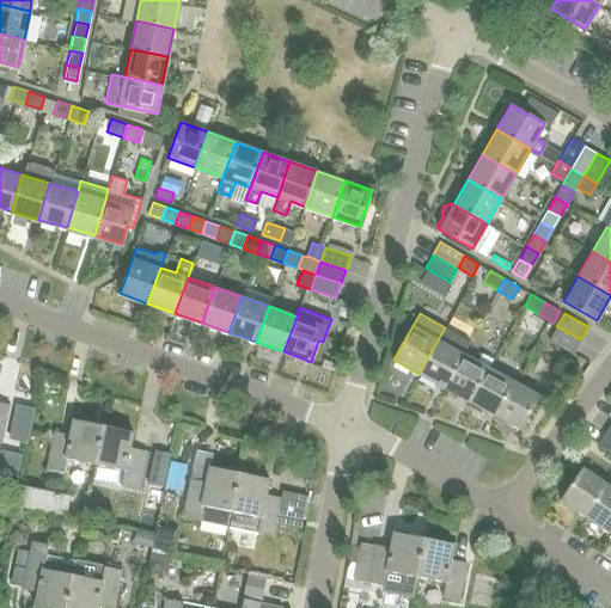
[(574,352),(581,339),(556,326),(549,339),(574,352)]
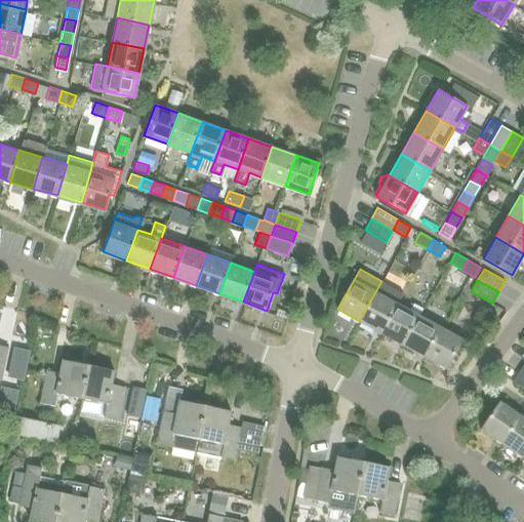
[(380,332),(397,304),(403,292),(381,281),(359,321),(380,332)]
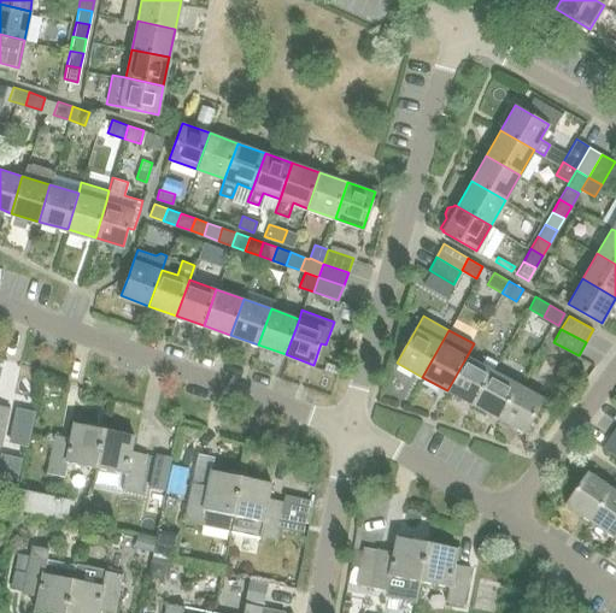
[(447,390),(473,405),(492,370),(497,361),(485,354),(480,364),(467,357),(447,390)]
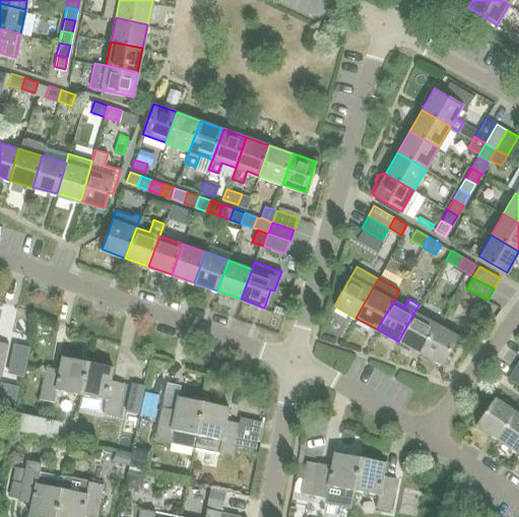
[(274,305),(272,311),(282,314),(284,309),(274,305)]
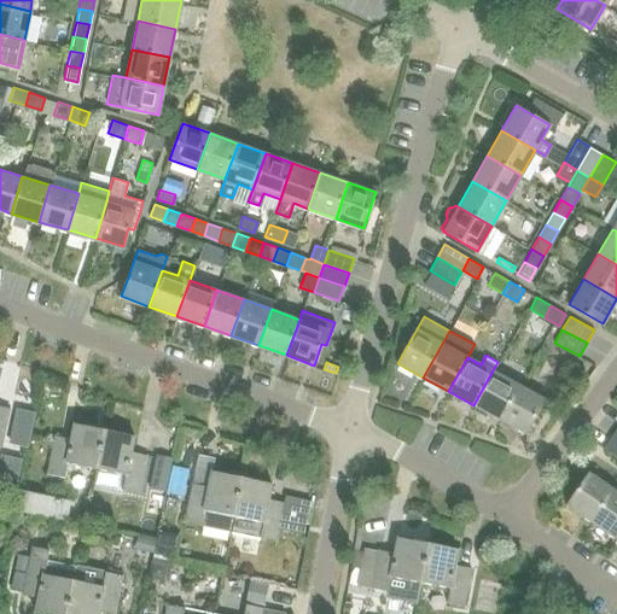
[(499,420),(518,385),(527,370),(512,362),(504,378),(493,370),(473,405),(499,420)]
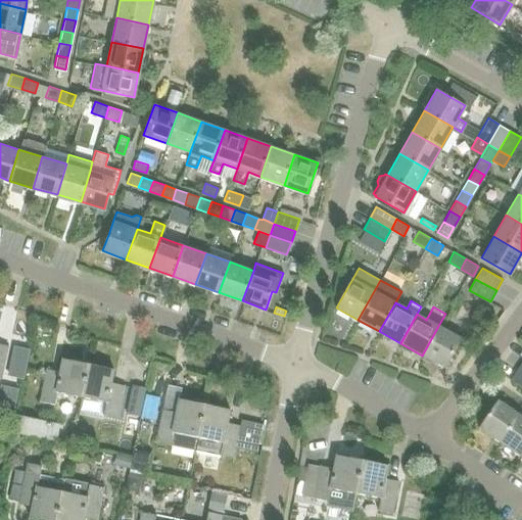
[(438,326),(422,356),(443,367),(460,338),(438,326)]
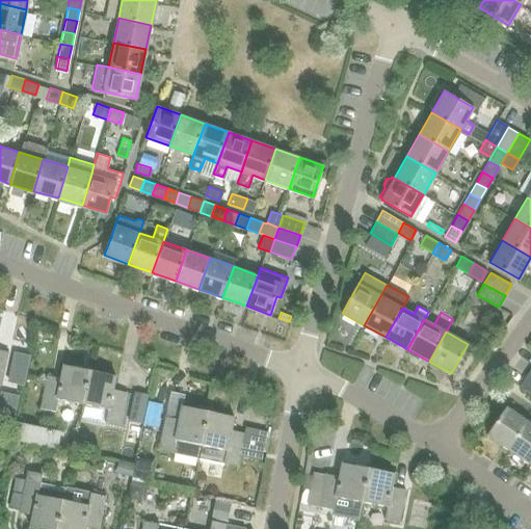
[(0,382),(1,384),(8,351),(0,348),(0,382)]
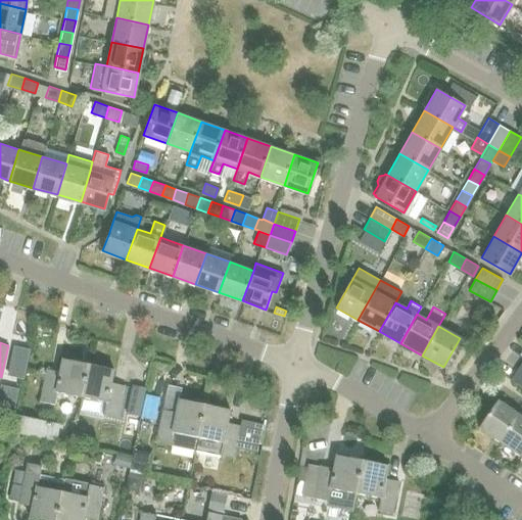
[(12,346),(7,374),(22,378),(29,349),(12,346)]
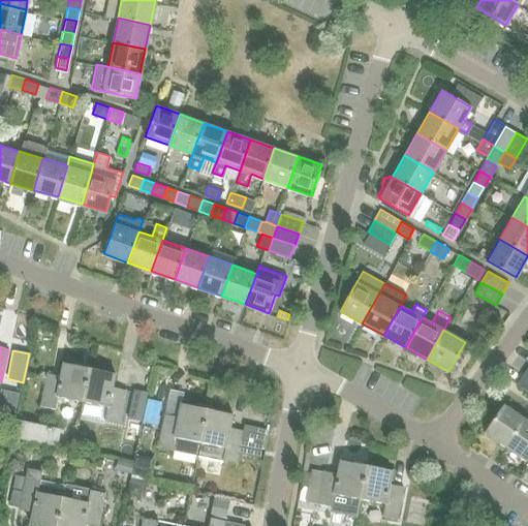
[(57,396),(82,401),(89,367),(63,362),(60,375),(48,372),(40,404),(55,407),(57,396)]
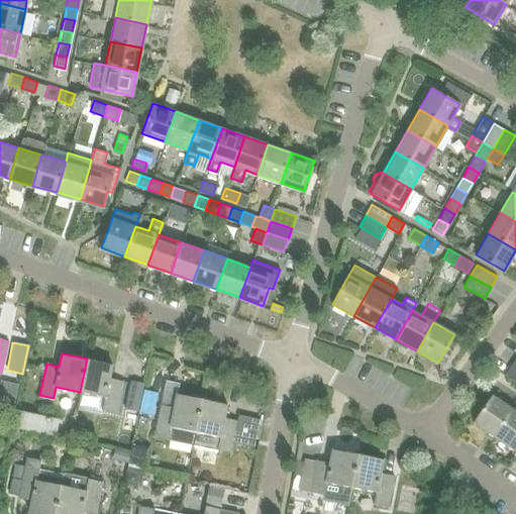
[(87,358),(80,392),(105,397),(103,408),(116,411),(123,380),(110,377),(112,365),(87,358)]
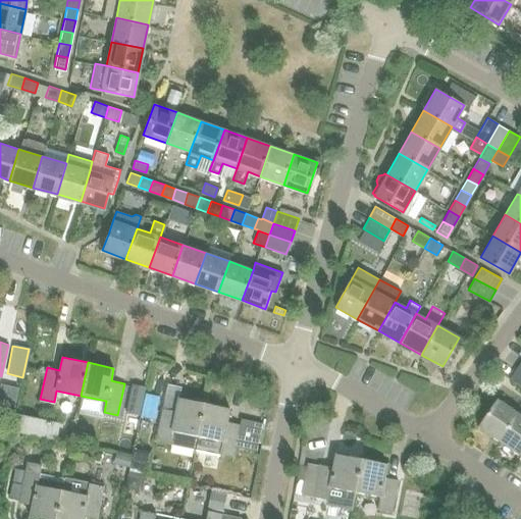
[(508,378),(520,386),(520,370),(516,367),(508,378)]
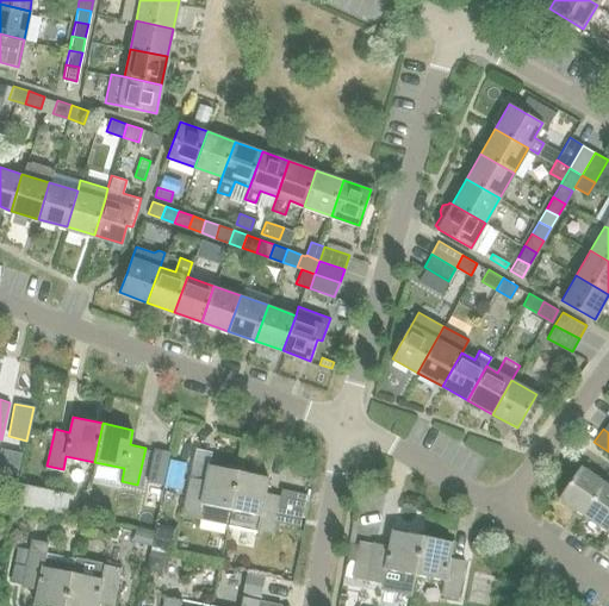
[(1,448),(0,453),(0,479),(14,482),(22,453),(1,448)]
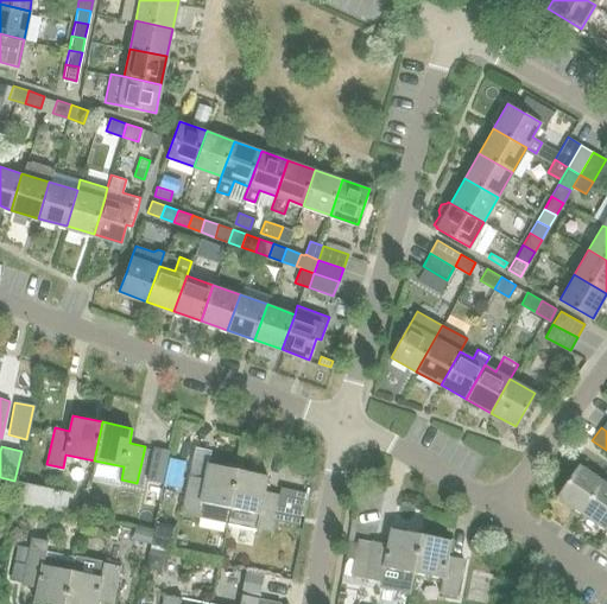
[(153,446),(147,479),(162,483),(169,450),(153,446)]
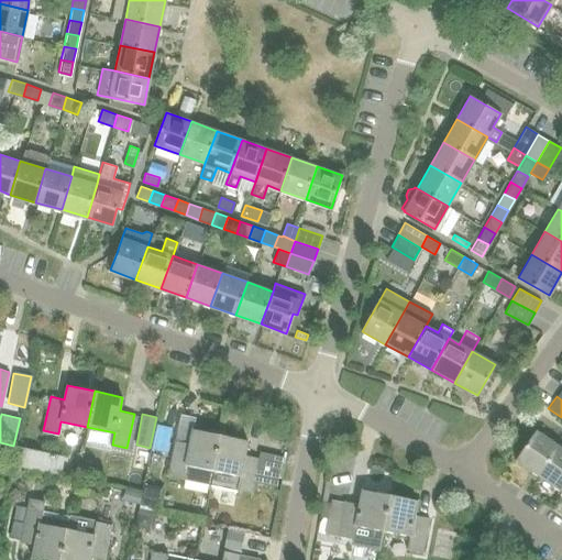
[(183,478),(209,484),(220,435),(193,429),(189,443),(175,440),(168,475),(183,478)]
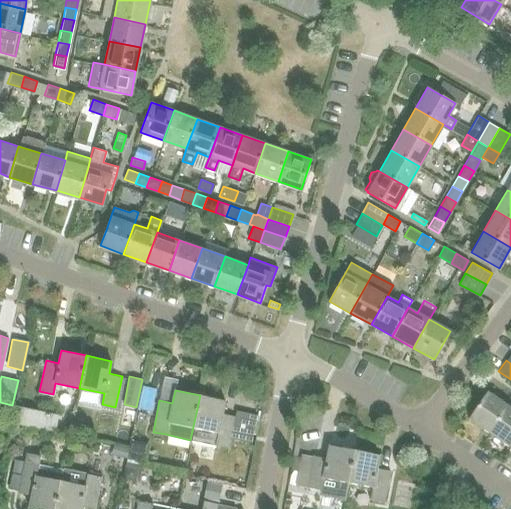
[(468,418),(489,431),(506,405),(486,391),(468,418)]
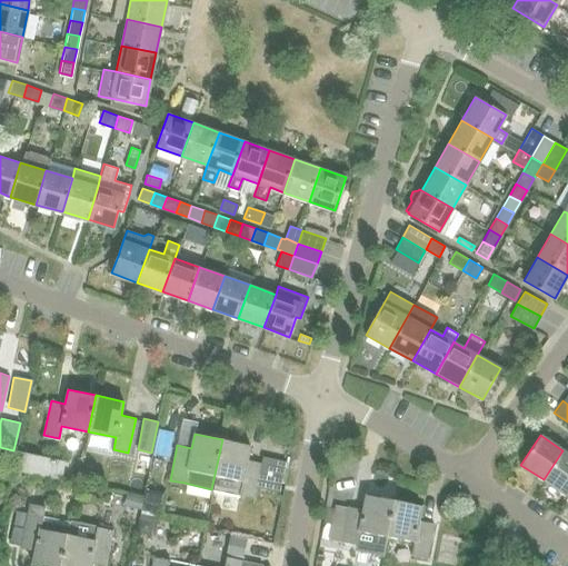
[(222,439),(211,489),(238,495),(255,497),(261,463),(247,459),(249,445),(222,439)]
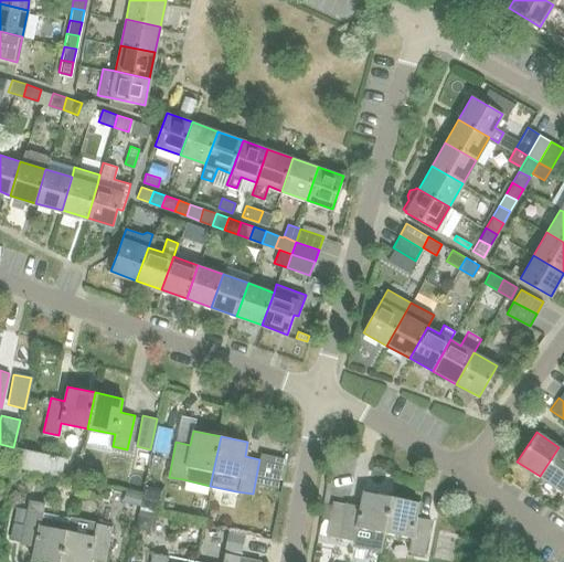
[(19,447),(14,467),(60,476),(64,456),(19,447)]
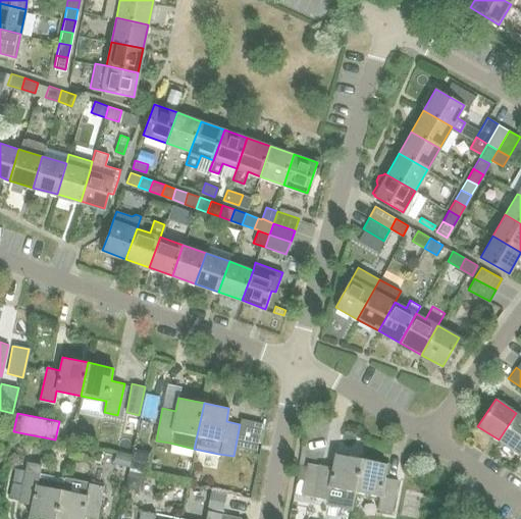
[(499,439),(519,454),(520,450),(520,416),(516,413),(499,439)]
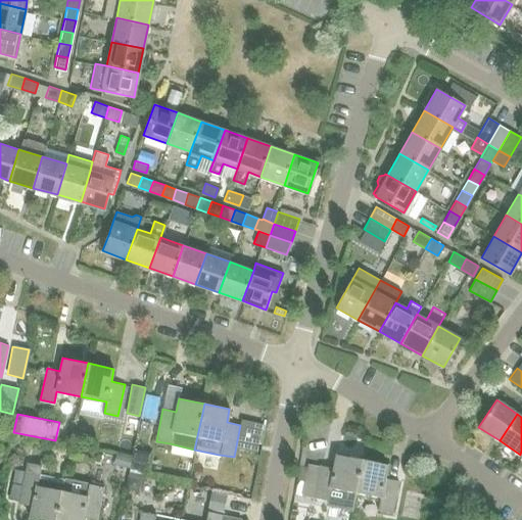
[(253,423),(250,440),(261,442),(265,425),(253,423)]
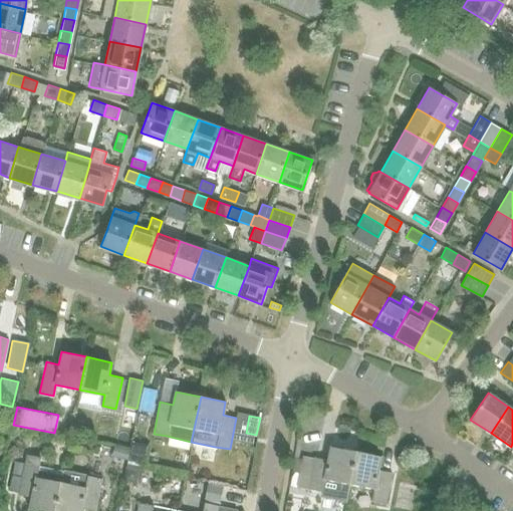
[(149,444),(132,441),(130,450),(127,460),(145,463),(149,444)]
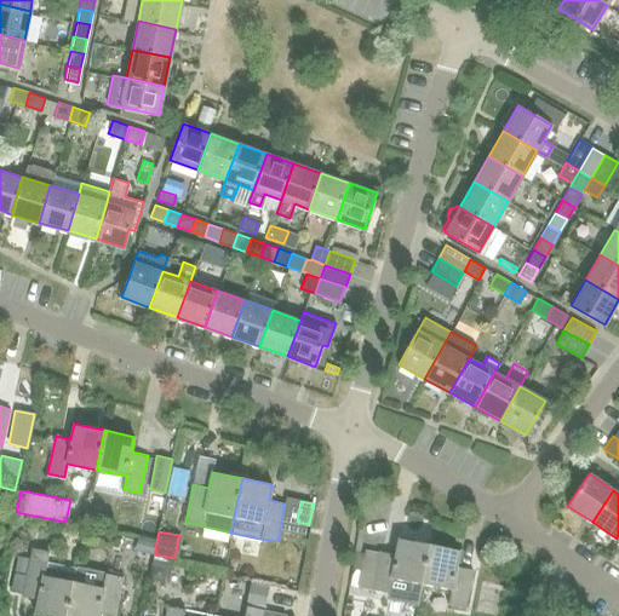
[(137,537),(135,551),(154,556),(154,554),(156,542),(137,537)]
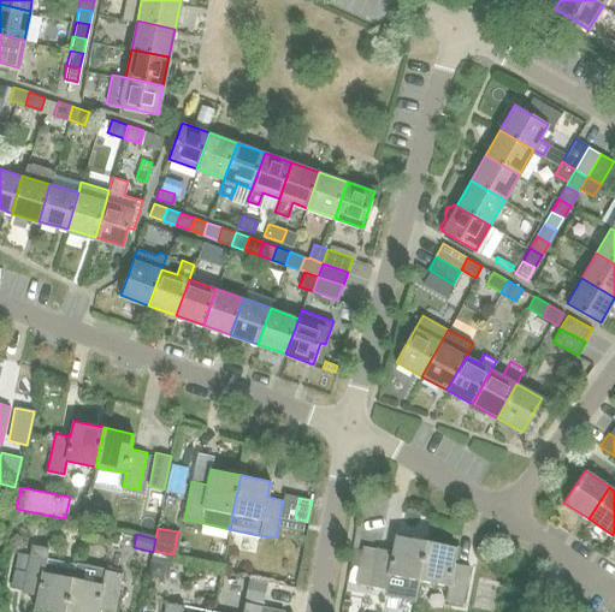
[(377,547),(370,586),(385,588),(385,593),(414,598),(418,581),(426,540),(396,534),(392,551),(377,547)]
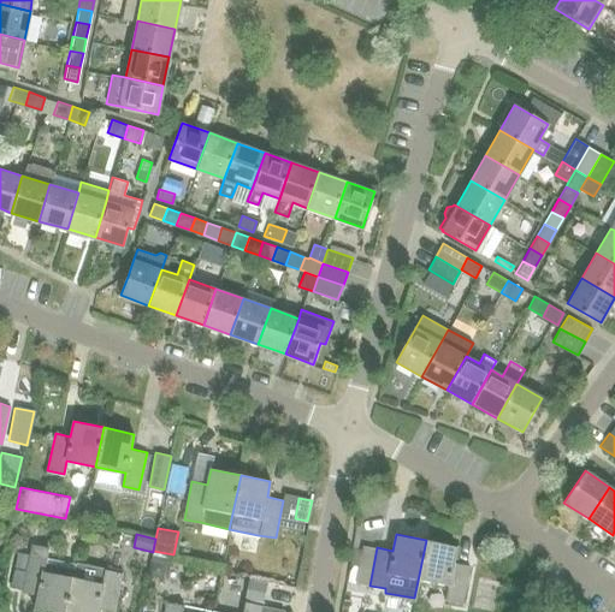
[(426,540),(418,581),(447,587),(444,600),(461,602),(468,565),(466,565),(456,563),(453,563),(456,546),(426,540)]
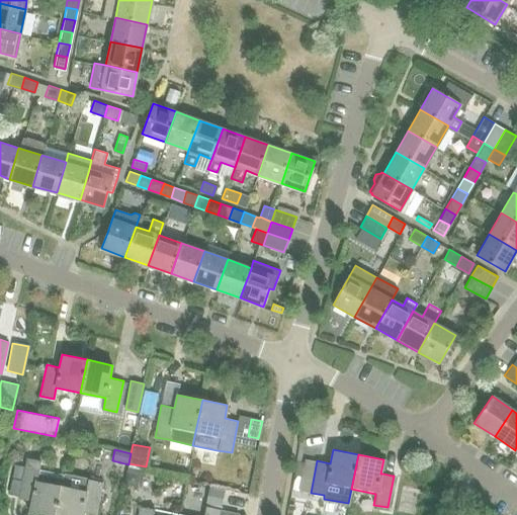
[(19,495),(18,498),(32,501),(29,513),(40,514),(55,514),(61,486),(64,475),(38,468),(40,460),(27,457),(19,495)]
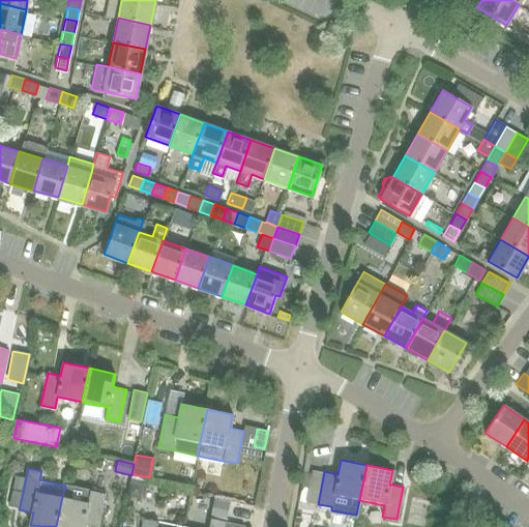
[(15,473),(11,486),(22,488),(25,475),(15,473)]
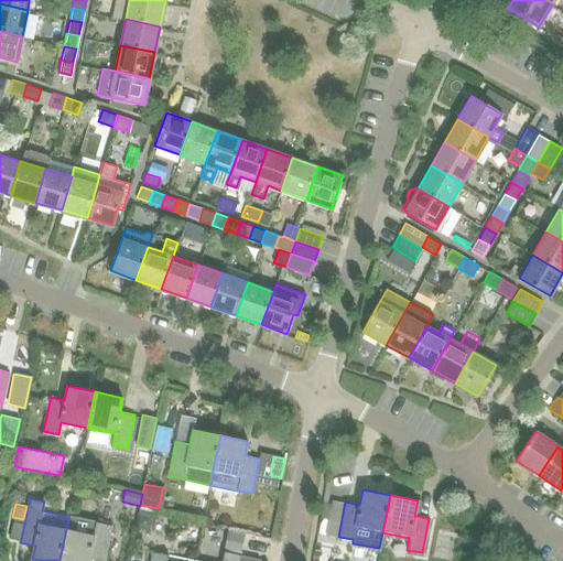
[(140,509),(136,529),(149,531),(152,519),(158,519),(159,514),(140,509)]
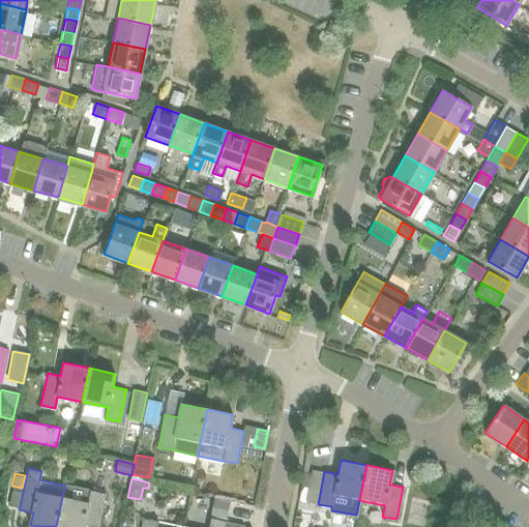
[(62,497),(56,526),(83,526),(84,523),(97,526),(105,493),(90,490),(65,486),(62,497)]
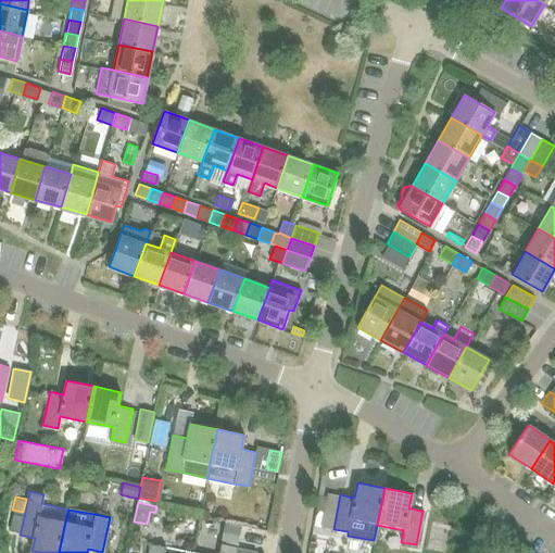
[(225,520),(222,540),(238,543),(241,524),(225,520)]
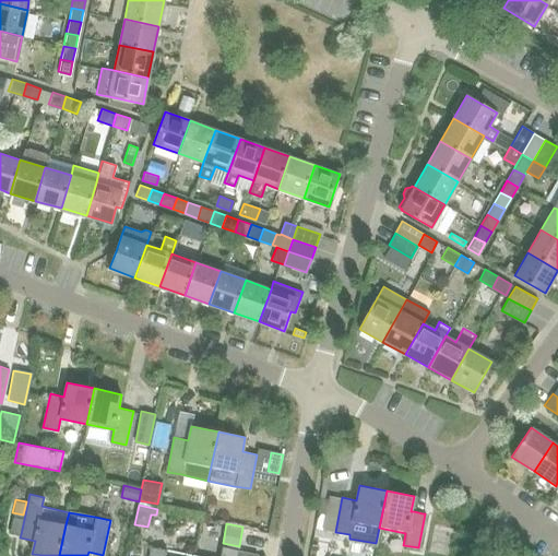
[(196,555),(192,555),(191,555),(235,555),(237,548),(222,545),(220,555),(196,555)]
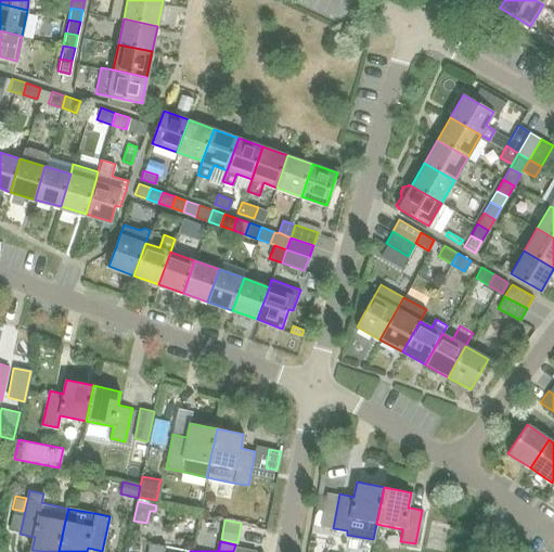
[(150,542),(147,551),(164,551),(166,546),(150,542)]
